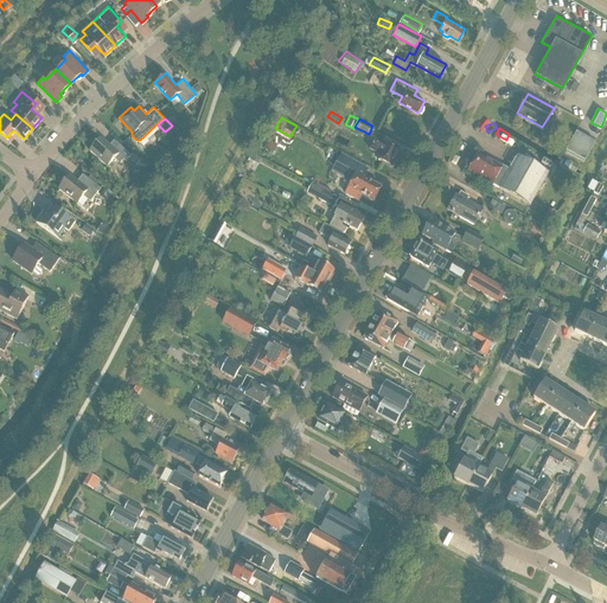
[(583,158),(595,140),(576,129),(566,147),(583,158)]
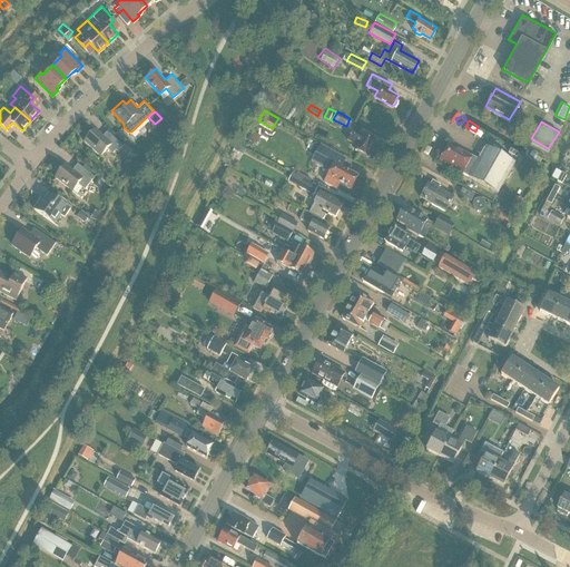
[(118,149),(120,146),(123,144),(107,129),(102,134),(95,127),(84,139),(100,154),(107,146),(112,152),(116,147),(118,149)]
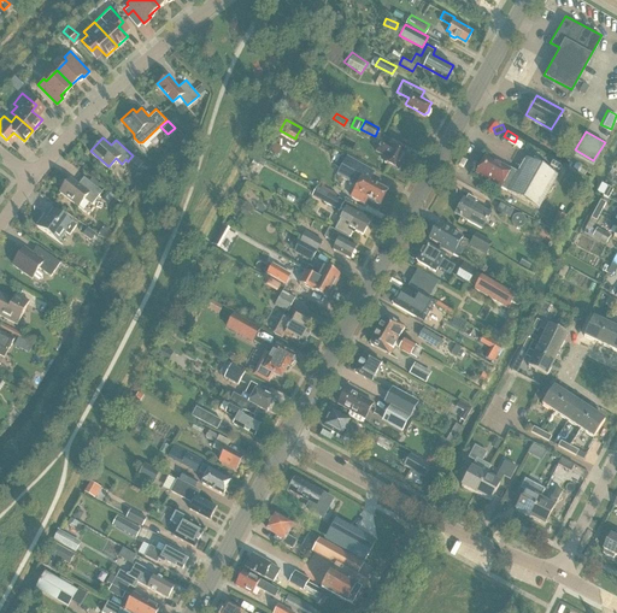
[(398,168),(403,158),(400,157),(405,148),(397,143),(395,145),(381,137),(375,148),(387,155),(385,160),(398,168)]
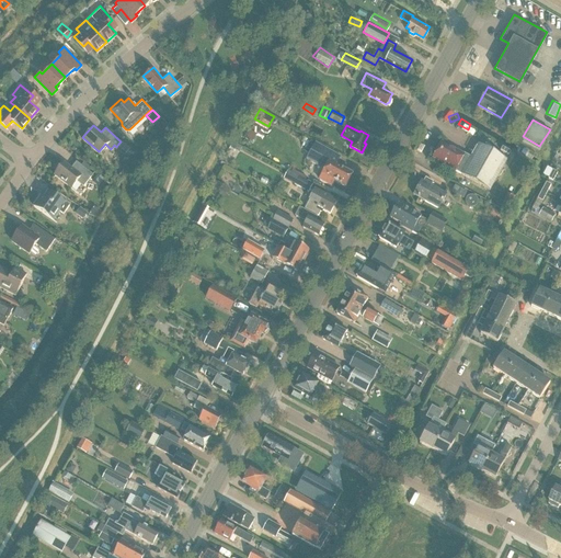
[(470,156),(442,139),(432,156),(490,188),(507,157),(478,140),(470,156)]
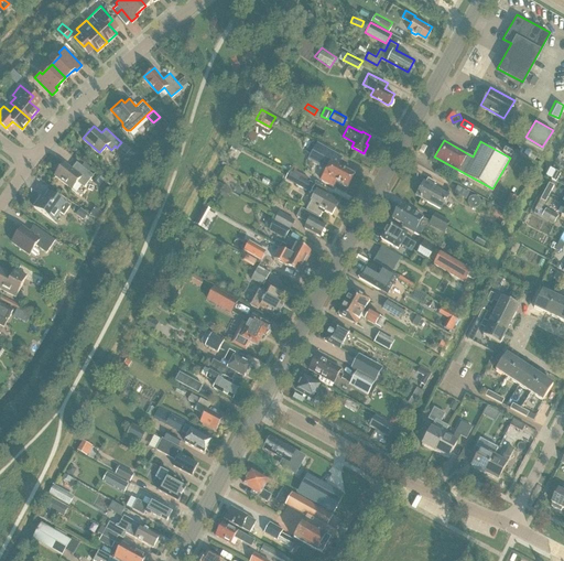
[(342,154),(317,141),(308,158),(326,168),(321,179),(333,184),(336,179),(346,184),(354,172),(337,163),(342,154)]
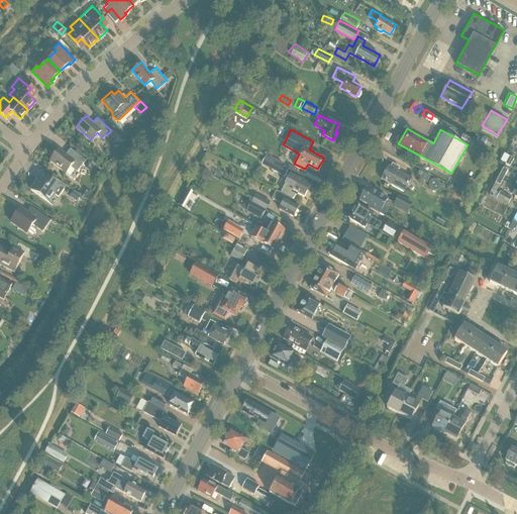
[(77,170),(86,159),(74,149),(69,156),(59,147),(49,160),(66,172),(71,165),(77,170)]
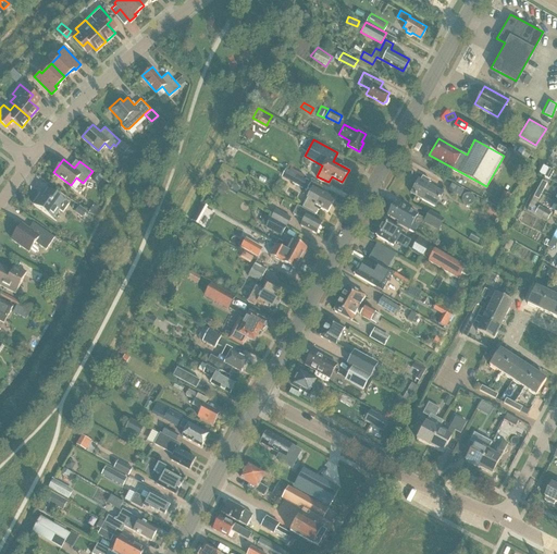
[(554,169),(548,165),(544,174),(549,176),(554,169)]
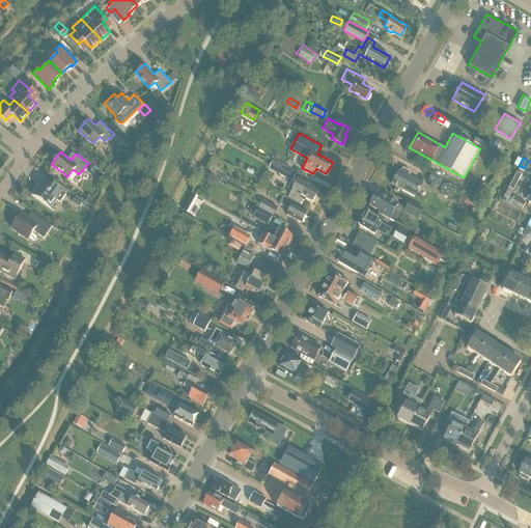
[(279,170),(278,172),(291,179),(296,171),(273,159),(269,165),(279,170)]
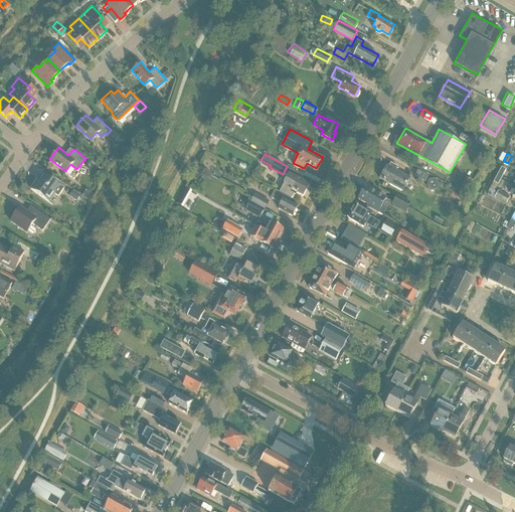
[(388,164),(386,163),(379,176),(402,189),(409,175),(395,168),(397,164),(390,160),(388,164)]
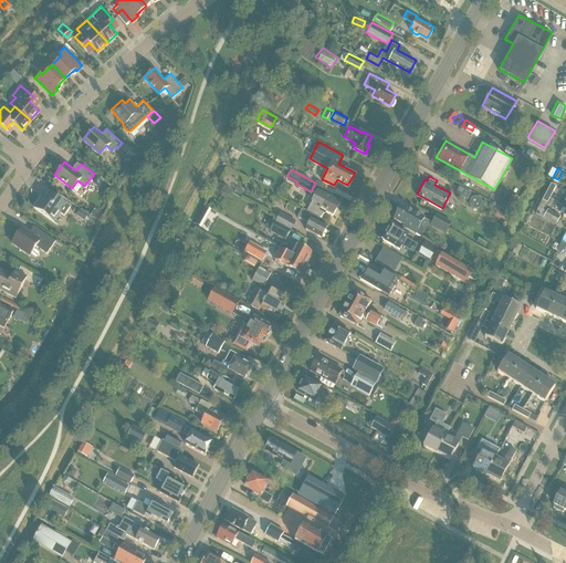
[(546,189),(552,191),(556,184),(551,180),(546,189)]
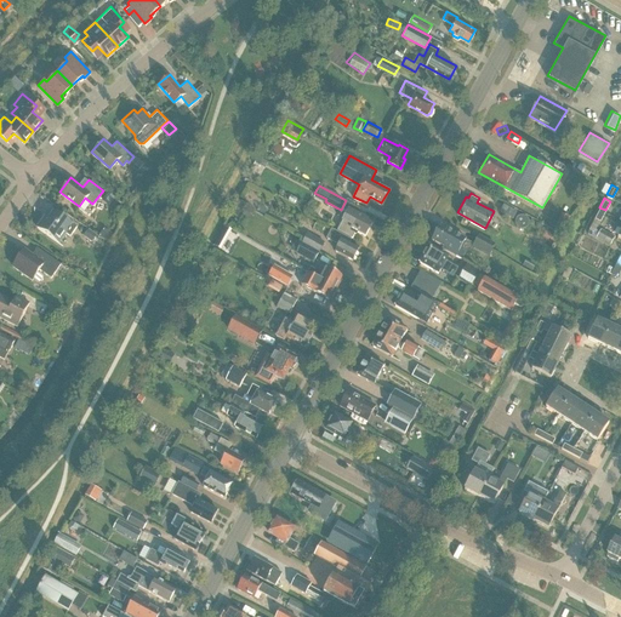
[(517,209),(503,201),(500,209),(513,216),(517,209)]
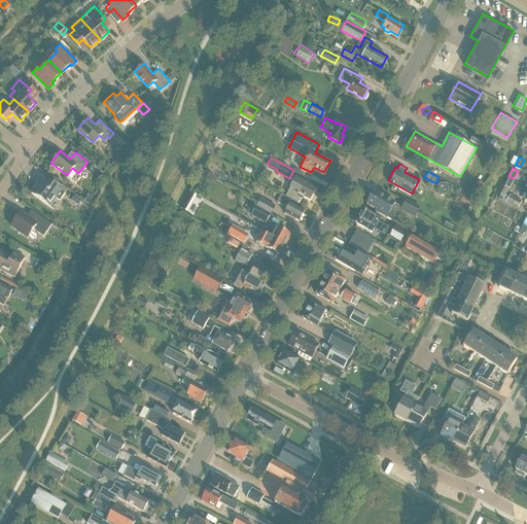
[(301,194),(310,199),(316,187),(304,181),(294,176),(289,185),(289,186),(286,194),(289,196),(297,200),(301,194)]
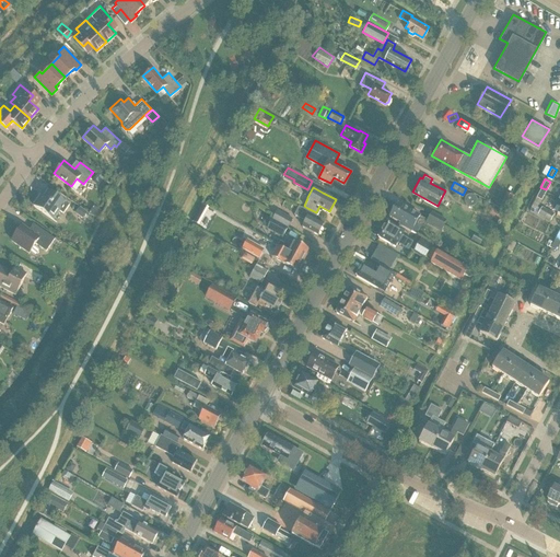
[(541,198),(546,189),(540,187),(536,195),(541,198)]
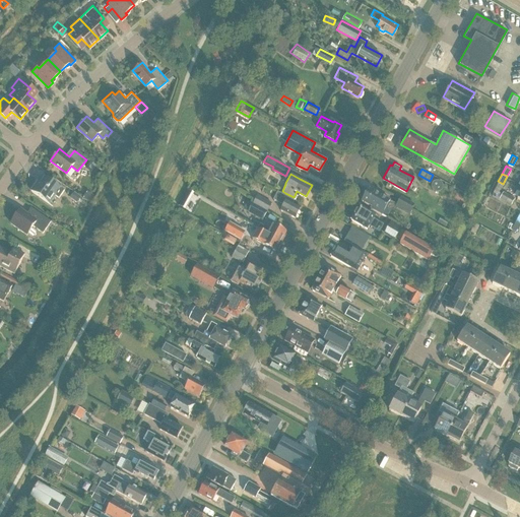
[(59,196),(64,188),(60,185),(48,176),(43,182),(38,179),(30,189),(49,201),(55,193),(59,196)]
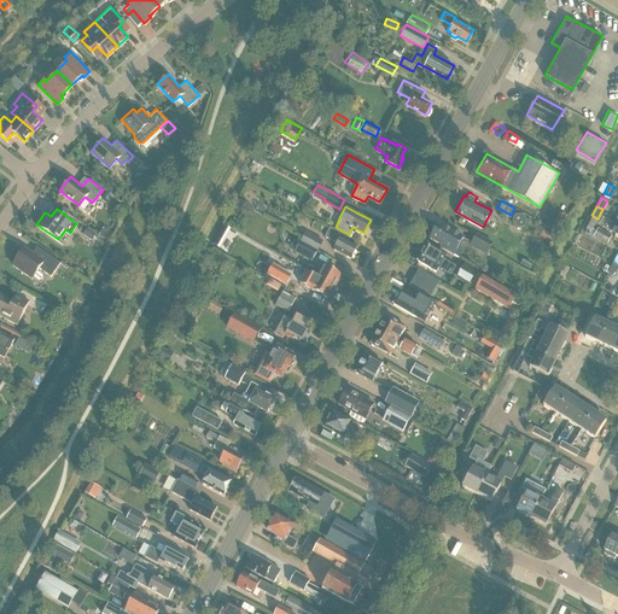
[(569,214),(559,209),(552,224),(561,228),(569,214)]
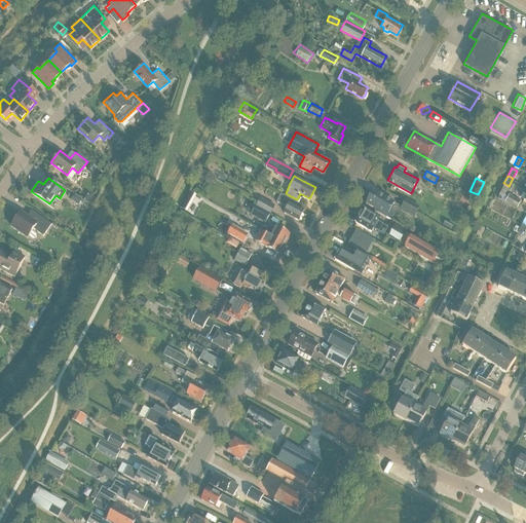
[(275,189),(267,185),(265,191),(272,195),(275,189)]
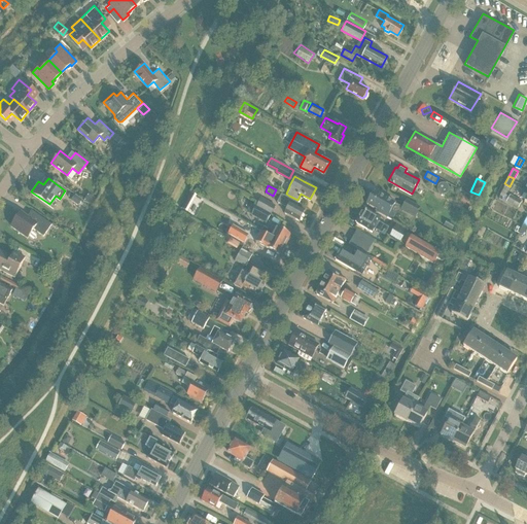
[(390,209),(395,201),(374,188),(366,202),(376,207),(375,209),(387,215),(391,218),(395,211),(390,209)]
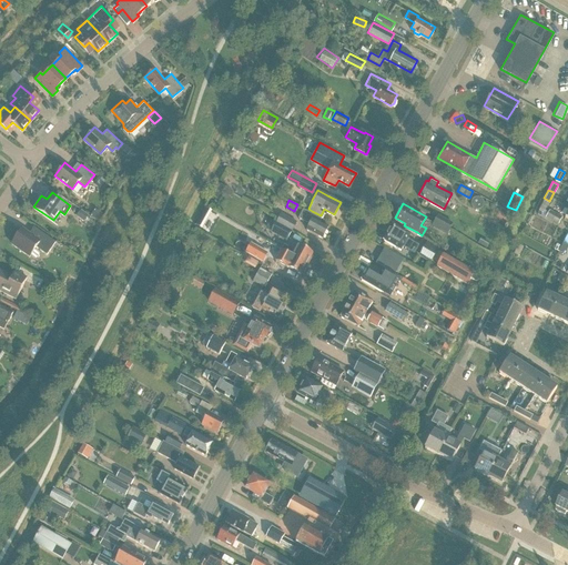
[(94,205),(90,213),(94,217),(100,210),(94,205)]
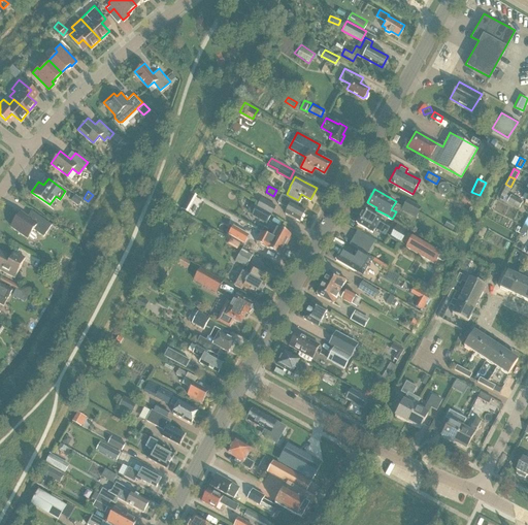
[(291,201),(292,199),(282,193),(277,200),(288,206),(285,211),(299,220),(305,208),(291,201)]
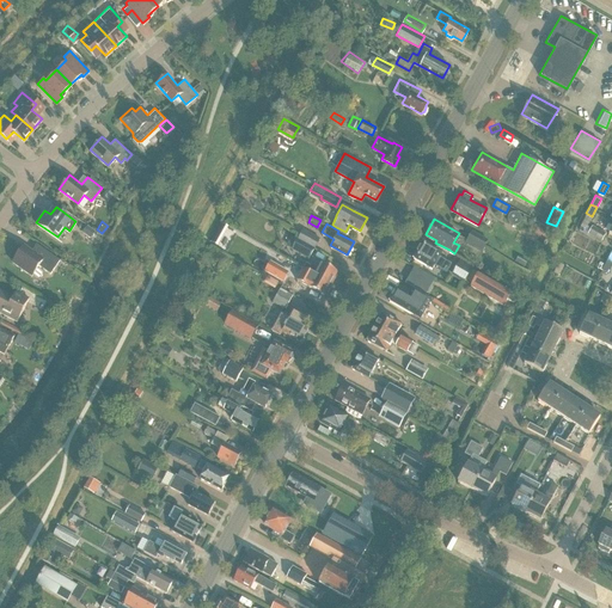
[(606,231),(592,223),(588,232),(601,239),(606,231)]
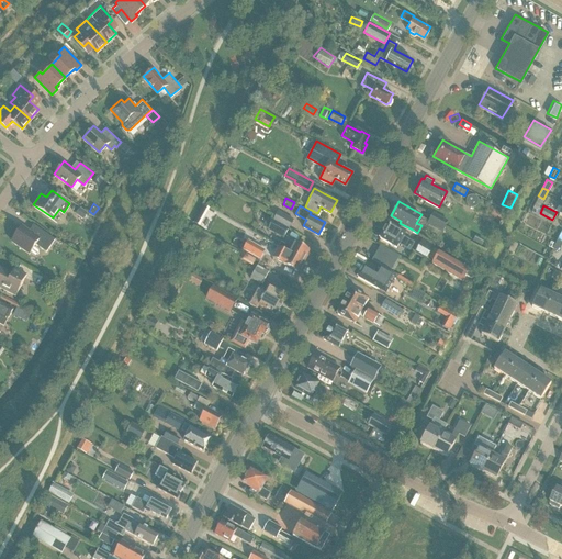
[(273,216),(289,225),(293,217),(277,209),(273,216)]
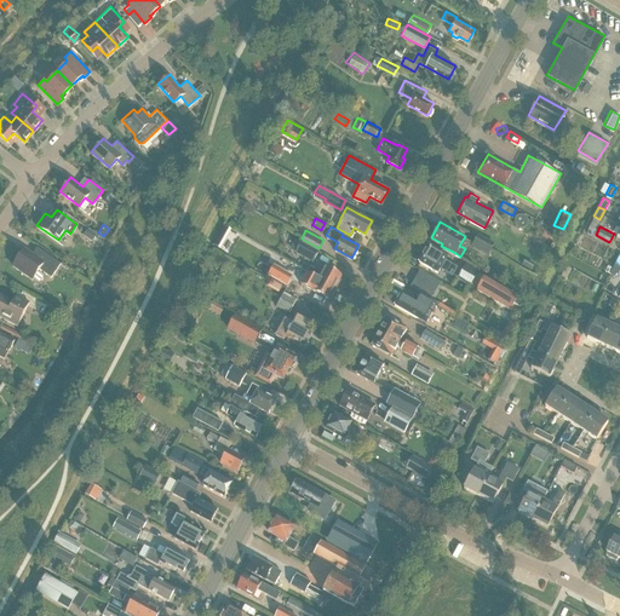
[(488,252),(494,241),(478,232),(472,243),(488,252)]
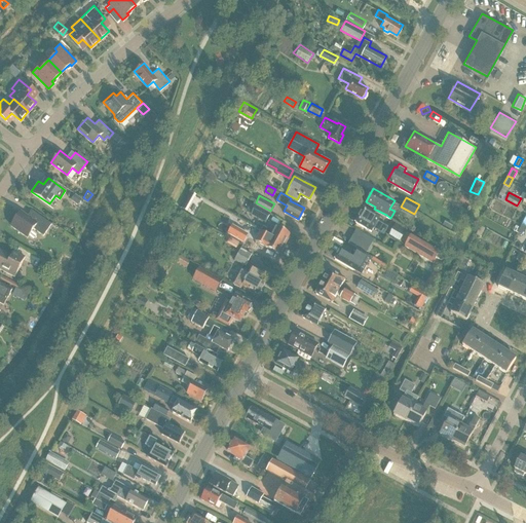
[(265,221),(270,211),(256,202),(250,213),(265,221)]
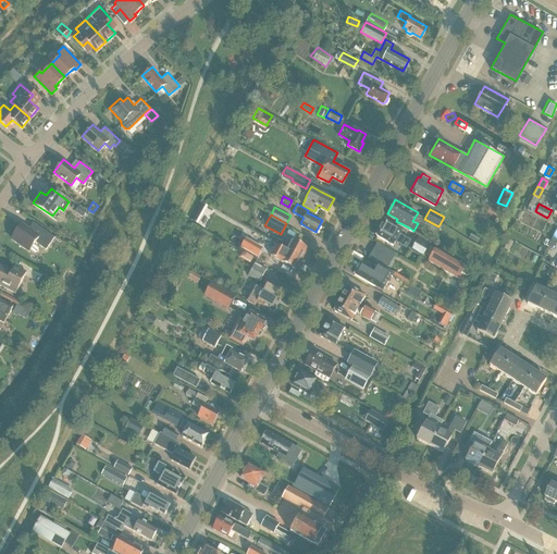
[(398,225),(385,218),(375,233),(393,243),(395,239),(403,245),(407,237),(399,232),(398,233),(395,231),(398,225)]
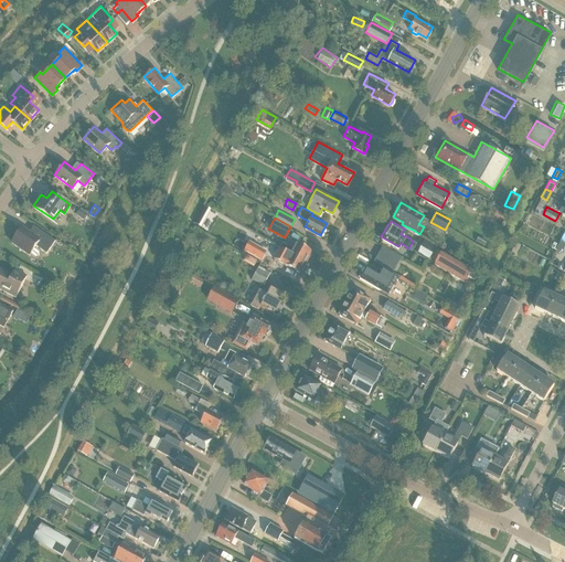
[(22,225),(11,242),(29,254),(35,244),(46,251),(54,239),(38,228),(33,234),(22,225)]
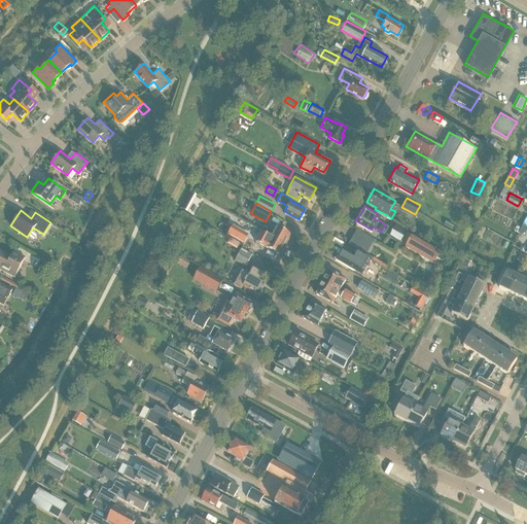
[(210,222),(221,228),(225,219),(214,214),(210,222)]
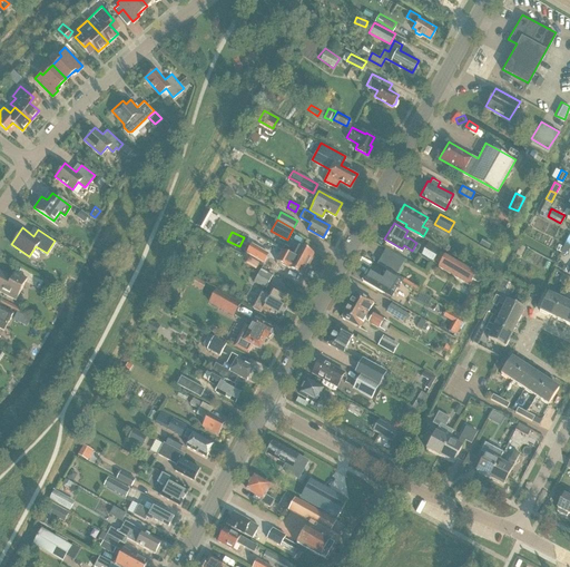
[(420,255),(432,262),(440,247),(428,240),(420,255)]
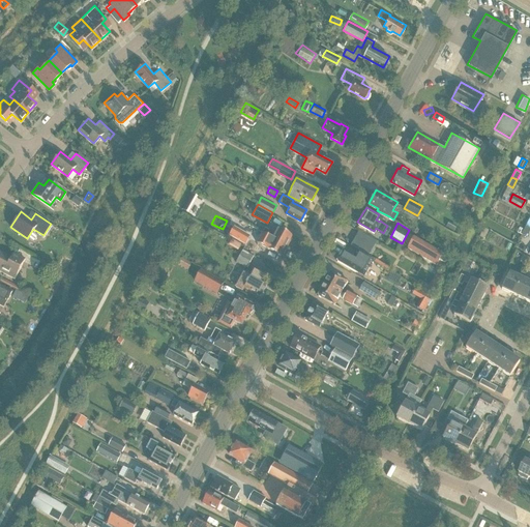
[(229,233),(245,242),(249,234),(234,225),(229,233)]
